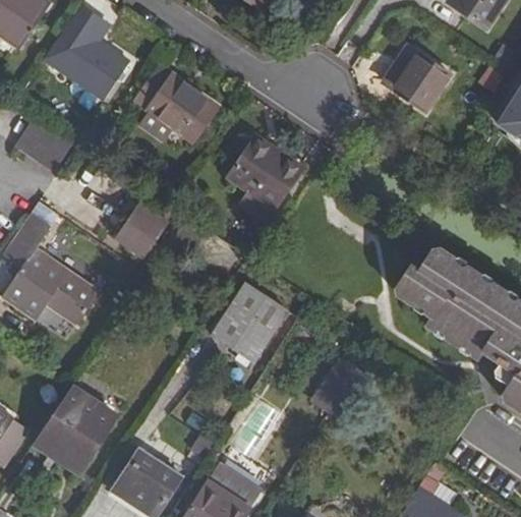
[(43,11),(24,0),(0,0),(0,14),(26,34),(43,11)]
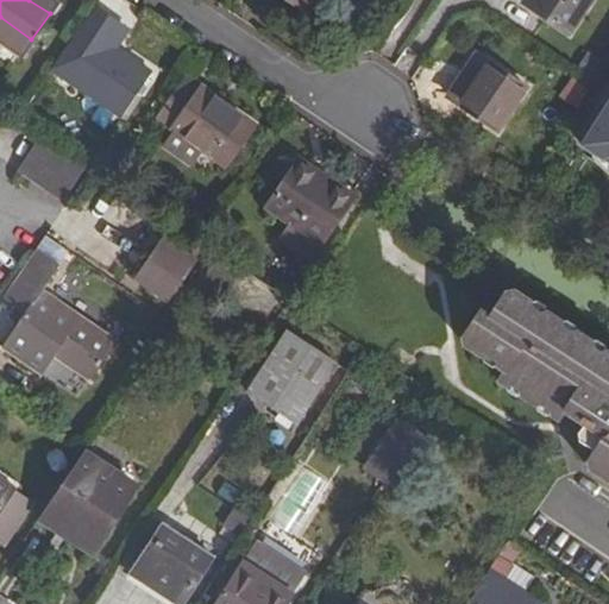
[(29,0),(50,13),(56,4),(50,0),(29,0)]
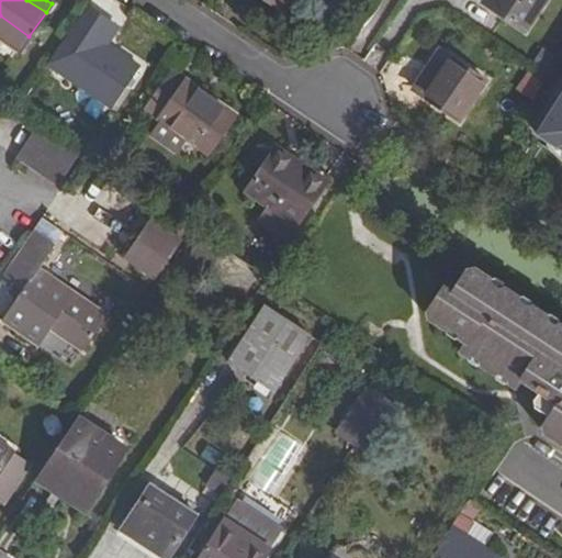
[(285,4),(279,0),(263,0),(281,12),(285,4)]
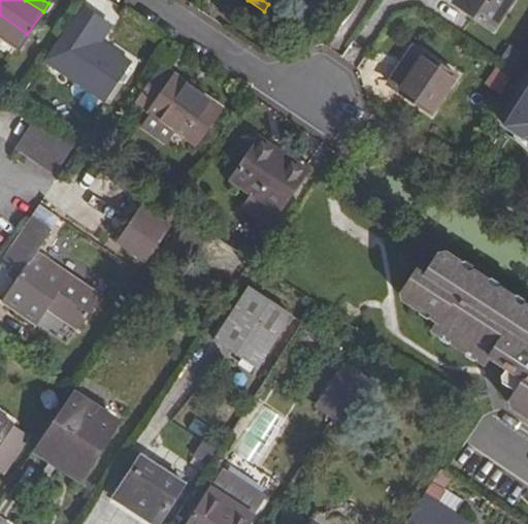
[(460,0),(458,3),(491,25),(507,0),(460,0)]
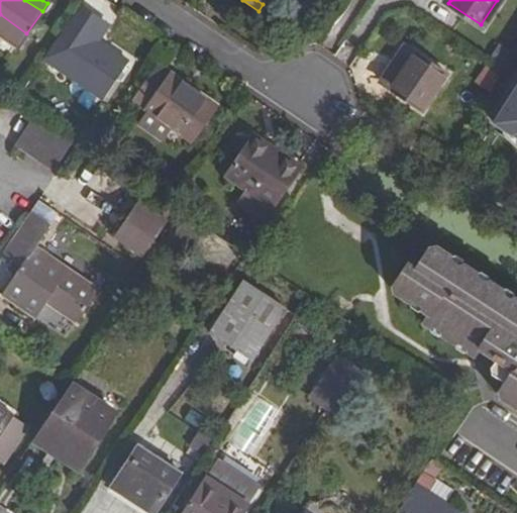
[(79,4),(44,56),(104,95),(127,62),(96,39),(107,22),(79,4)]
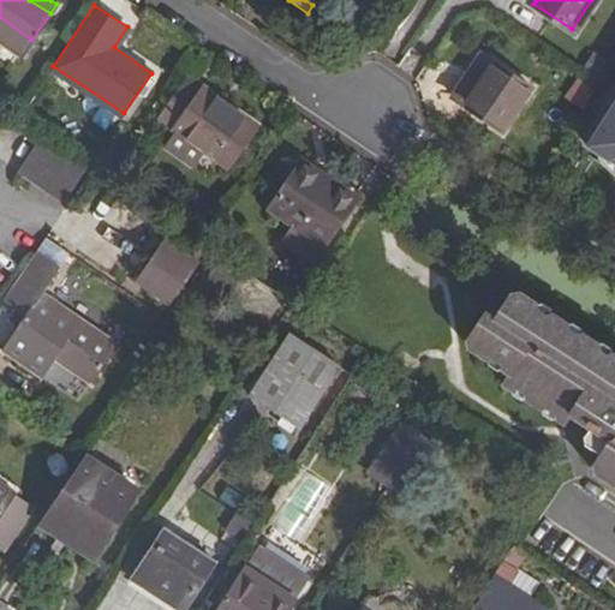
[(31,40),(0,17),(0,31),(25,49),(31,40)]
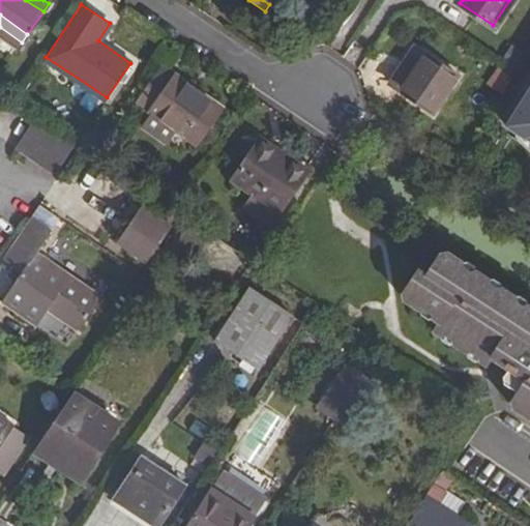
[(413,44),(406,54),(418,61),(400,88),(431,110),(455,74),(413,44)]
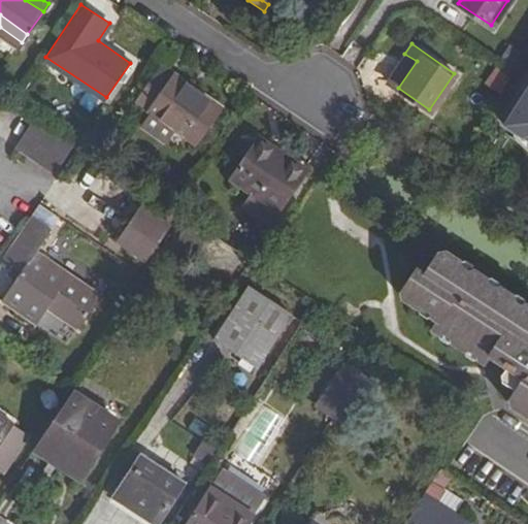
[(417,61),(404,54),(386,80),(398,88),(417,61)]
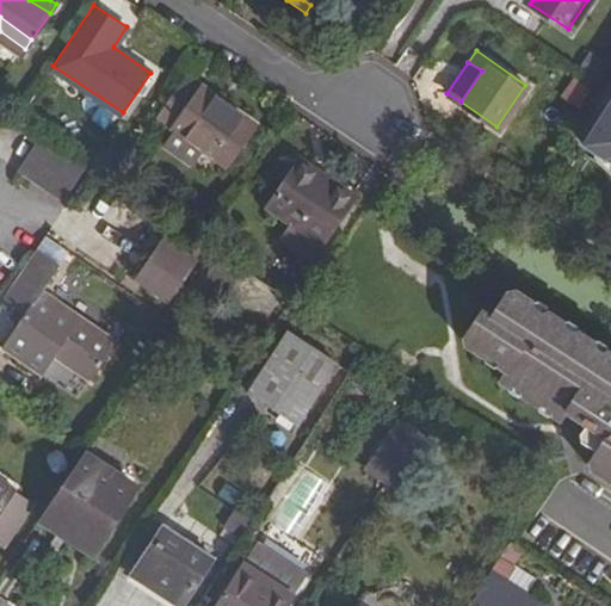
[(183,72),(152,118),(227,169),(258,123),(183,72)]
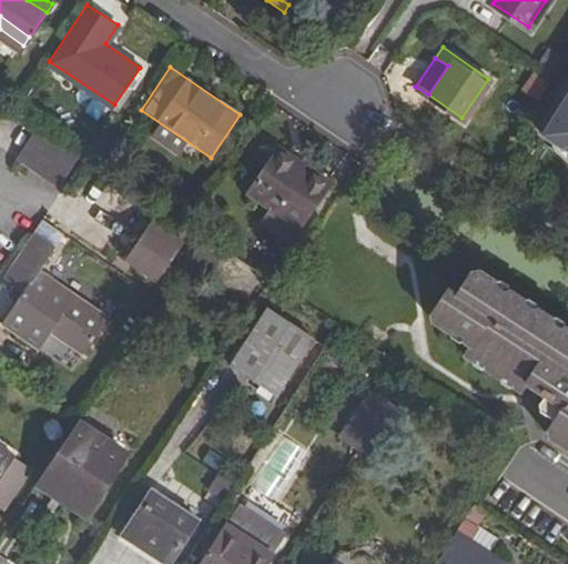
[(553,77),(540,69),(528,87),(540,96),(553,77)]
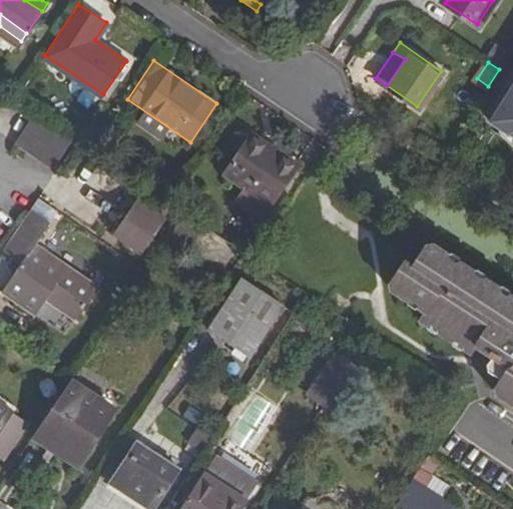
[(498,107),(492,117),(512,130),(512,83),(506,95),(509,100),(498,107)]
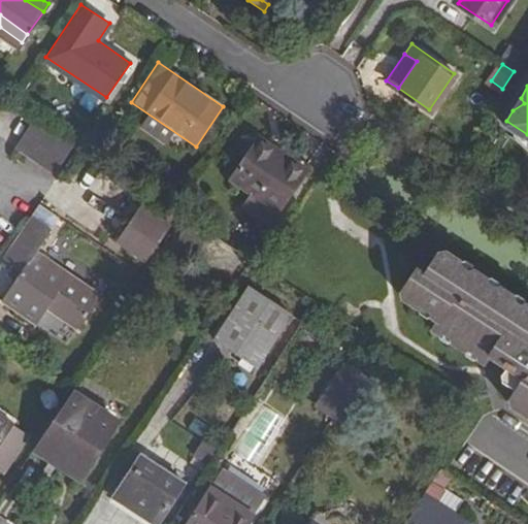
[(37,160),(55,132),(34,119),(15,145),(37,160)]
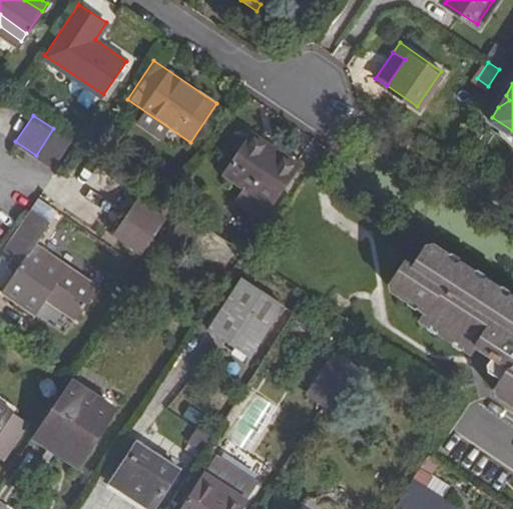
[(69,139),(53,128),(36,155),(51,165),(69,139)]
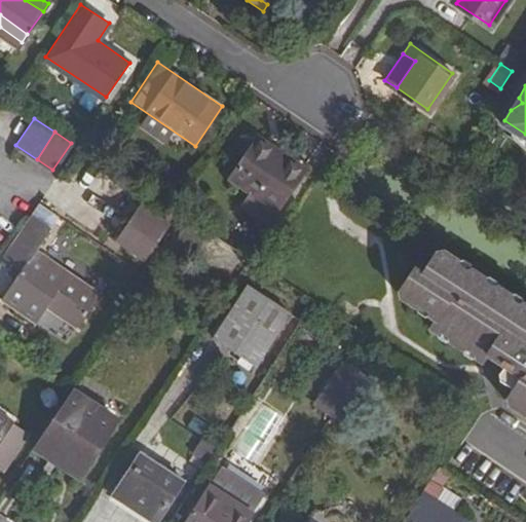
[(283,161),(288,153),(258,135),(254,141),(283,161)]
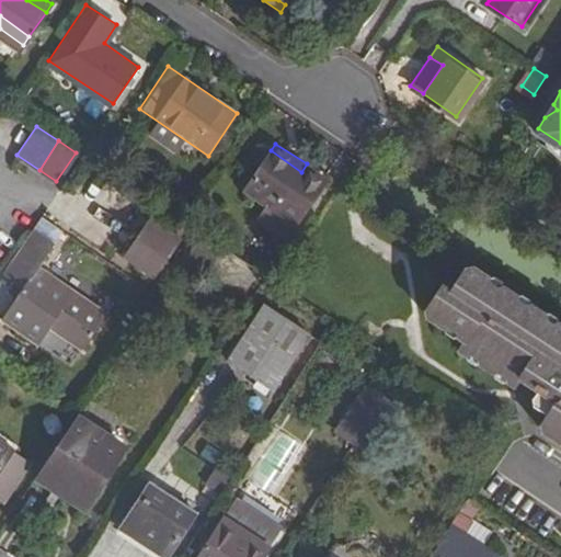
[(327,178),(307,163),(301,172),(271,150),(245,189),(297,223),(327,178)]
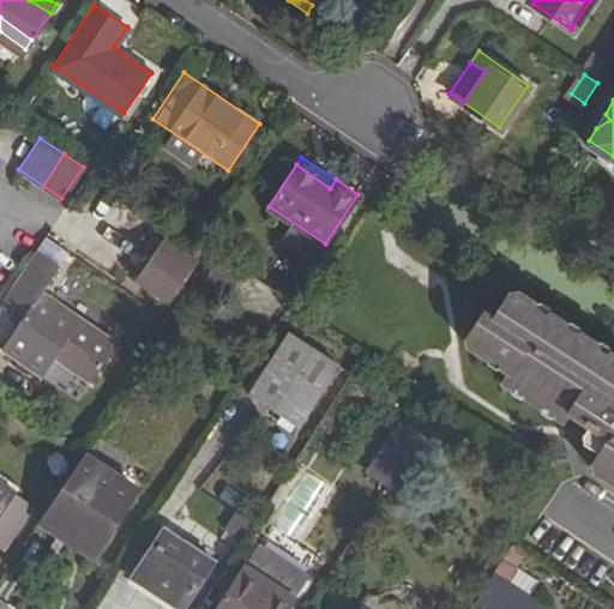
[(164,299),(199,257),(164,229),(130,271),(164,299)]
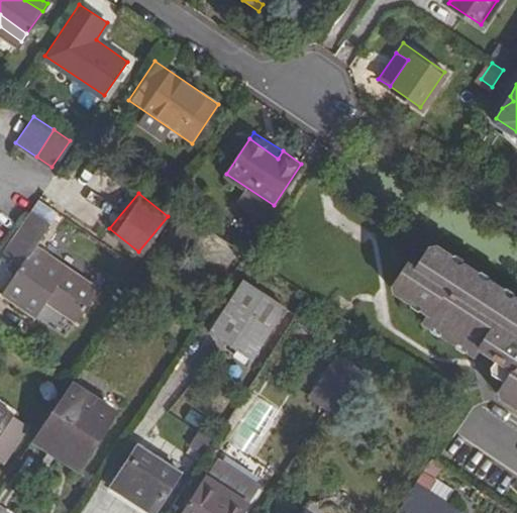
[(52,225),(31,212),(3,253),(21,267),(2,294),(36,316),(46,302),(77,321),(98,290),(36,248),(52,225)]
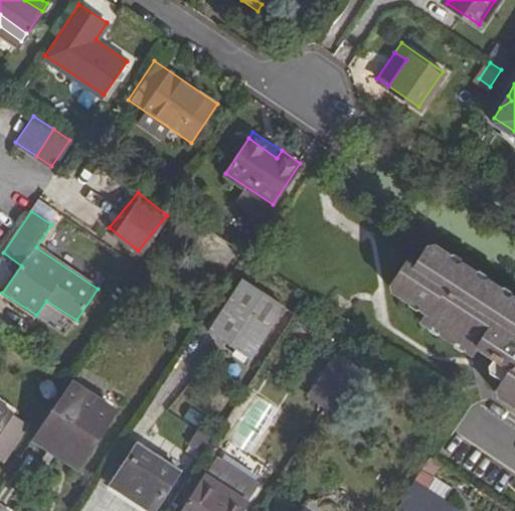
[(514,292),(433,237),(415,264),(408,259),(390,285),(431,311),(425,318),(479,353),(484,346),(497,355),(489,368),(504,378),(496,390),(514,402),(514,292)]
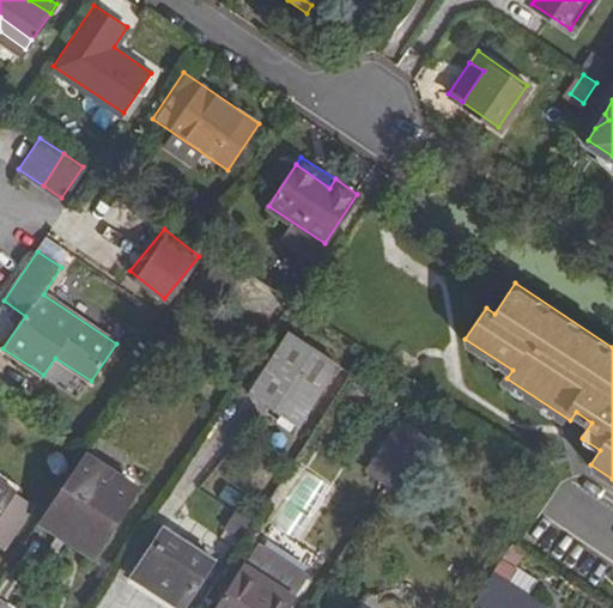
[(287,332),(248,393),(299,425),(339,364),(287,332)]
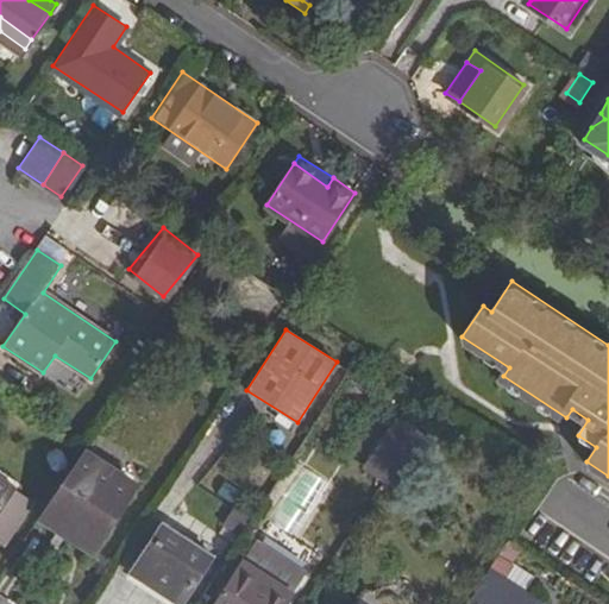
[(362,470),(382,483),(396,460),(416,428),(396,416),(362,470)]
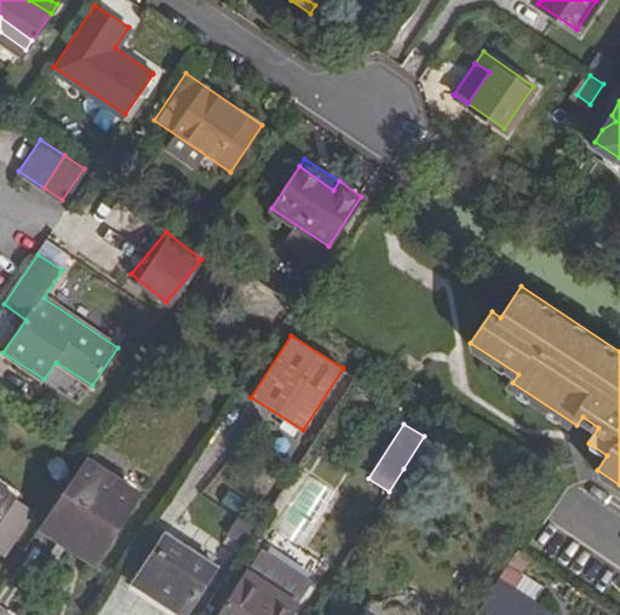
[(442,447),(425,436),(424,436),(403,469),(422,480),(442,447)]
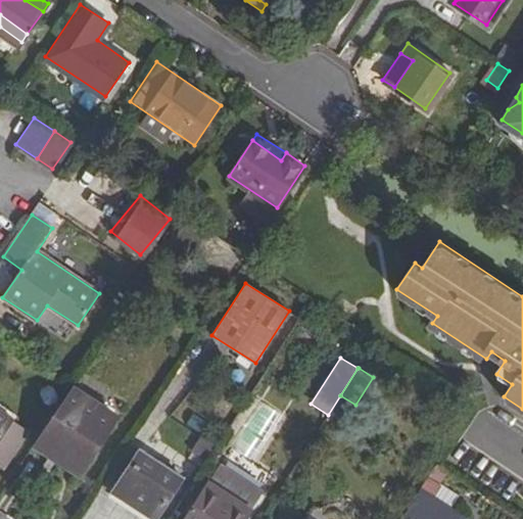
[(70,390),(34,443),(79,474),(115,420),(70,390)]
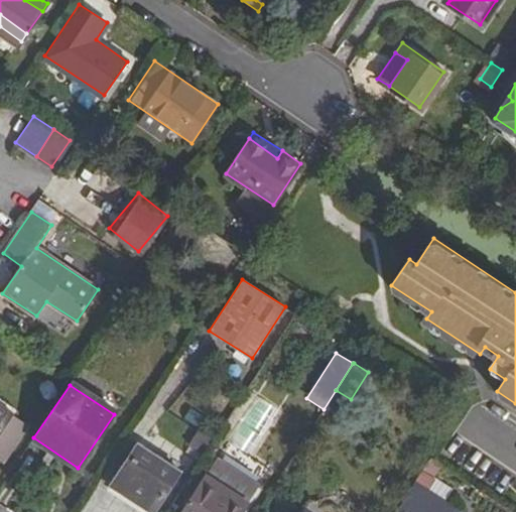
[(324,409),(339,418),(351,399),(336,390),(324,409)]
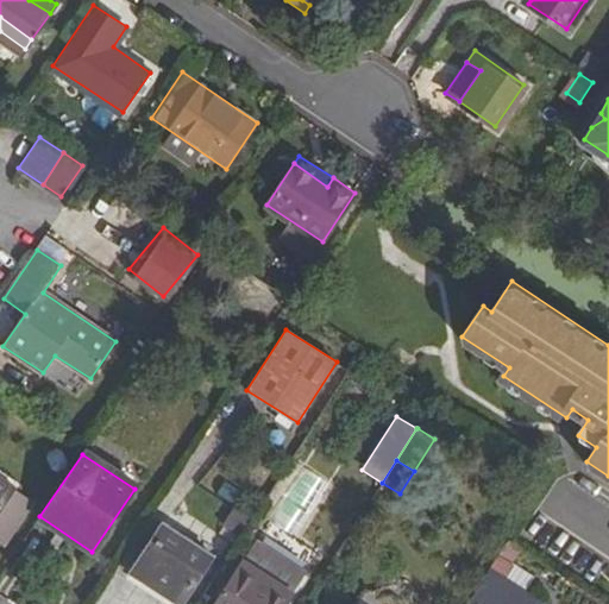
[(309,502),(325,488),(308,471),(293,486),(309,502)]
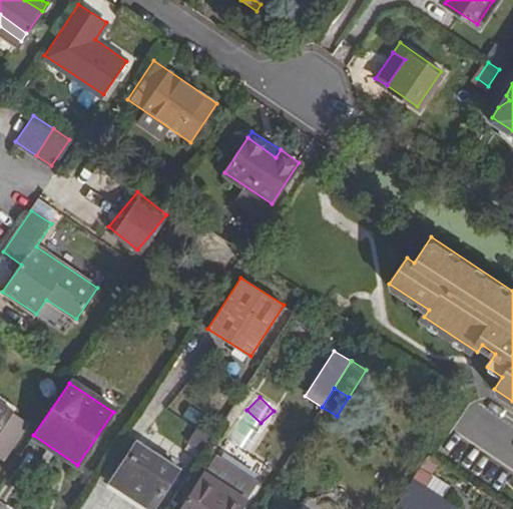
[(0,401),(0,430),(14,410),(0,401)]
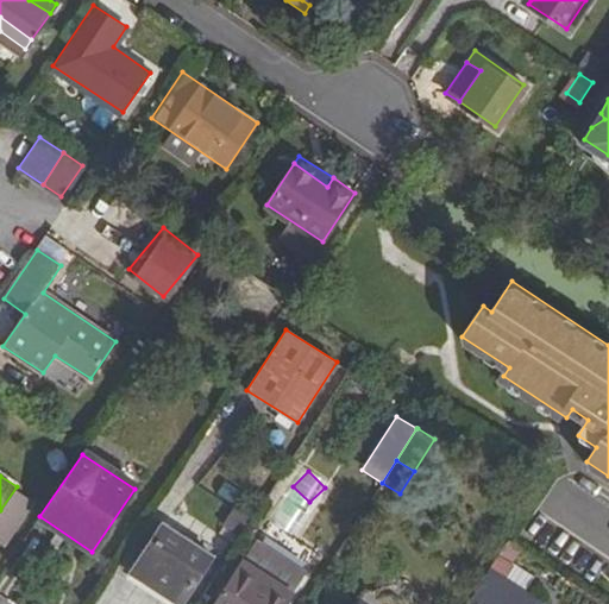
[(133,578),(174,603),(177,603),(209,557),(159,523),(127,574),(133,578)]
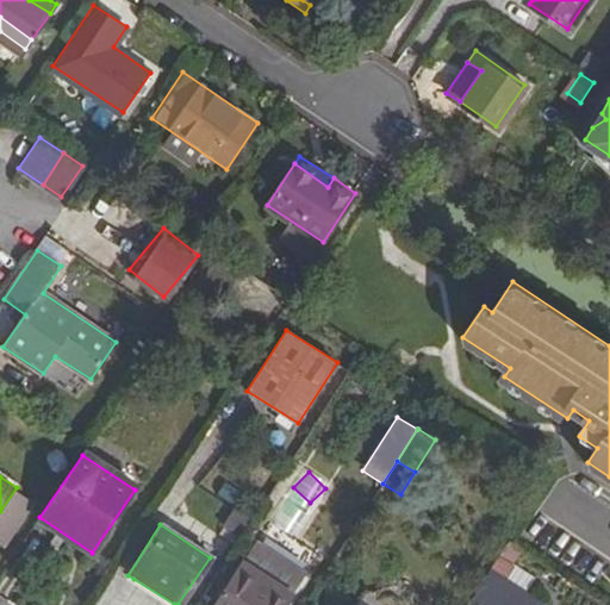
[(508,540),(499,553),(515,562),(523,550),(508,540)]
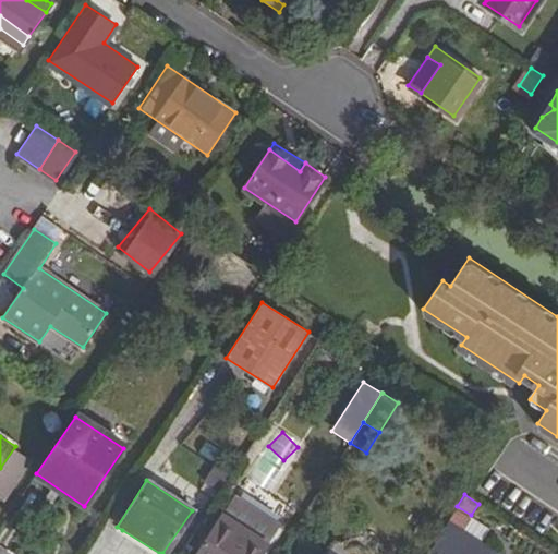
[(471,515),(457,506),(425,553),(493,553),(496,549),(463,527),(471,515)]
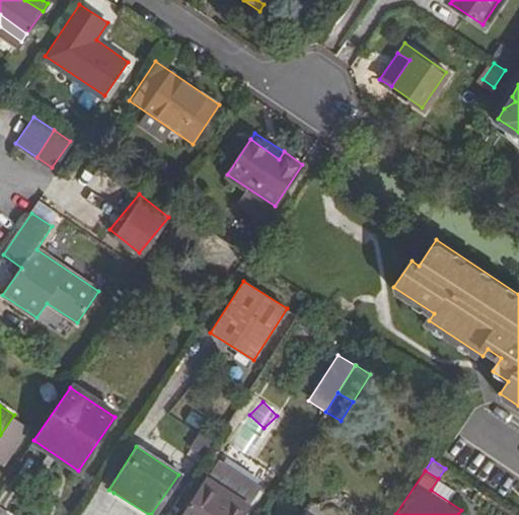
[(207,479),(183,514),(243,514),(250,505),(207,479)]
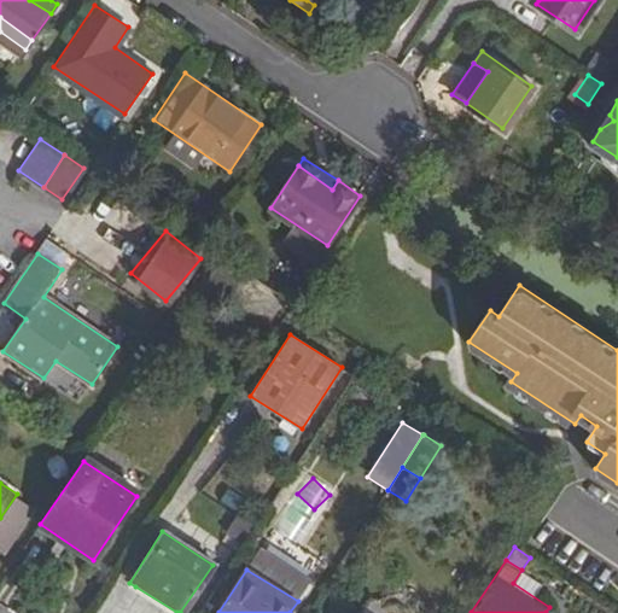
[(174,612),(176,612),(135,587),(129,596),(156,612),(174,612)]
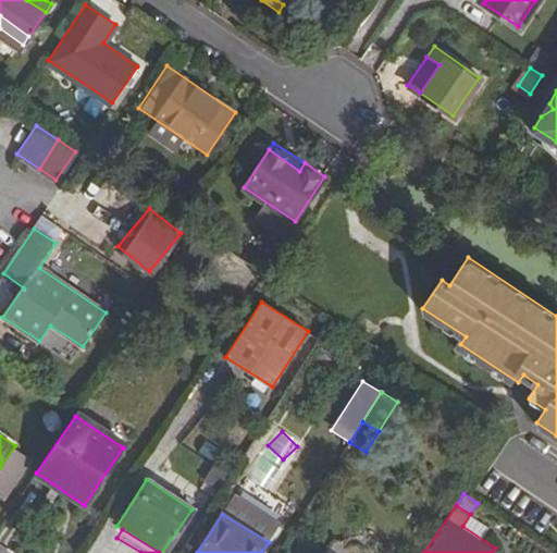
[(325,552),(368,552),(369,550),(363,543),(354,542),(347,545),(335,538),(325,552)]
